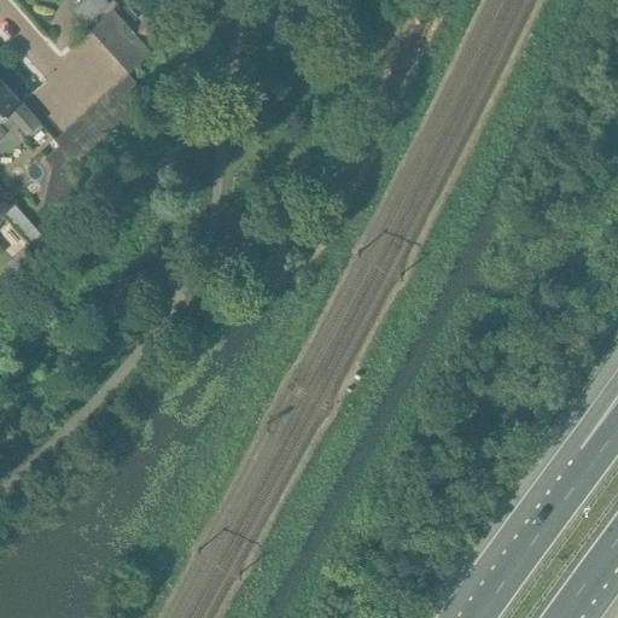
[(105,0),(79,0),(69,9),(85,27),(109,4),(105,0)]
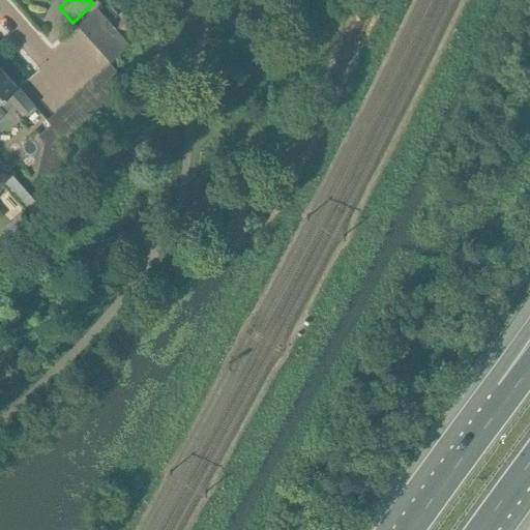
[(85,35),(86,34),(106,17),(97,7),(77,26),(85,35)]
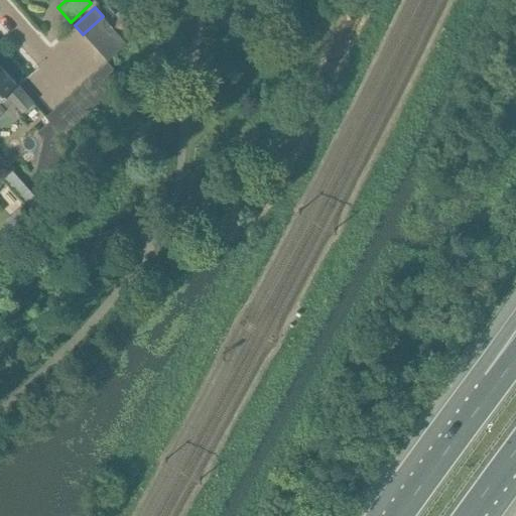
[(84,33),(83,34),(91,42),(102,33),(111,25),(103,16),(84,33)]
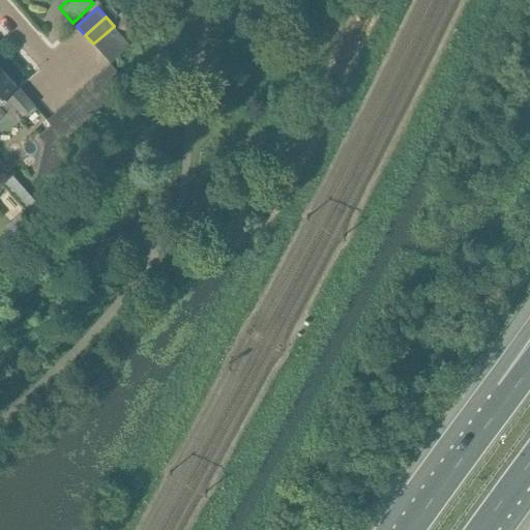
[(101,53),(122,35),(114,26),(105,34),(93,43),(101,53)]
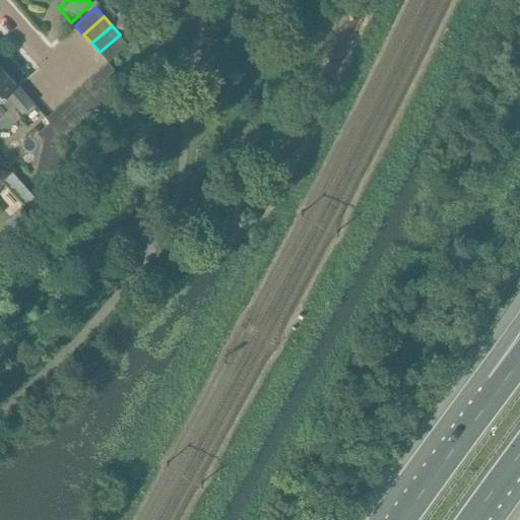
[(120,35),(100,52),(108,61),(128,43),(120,35)]
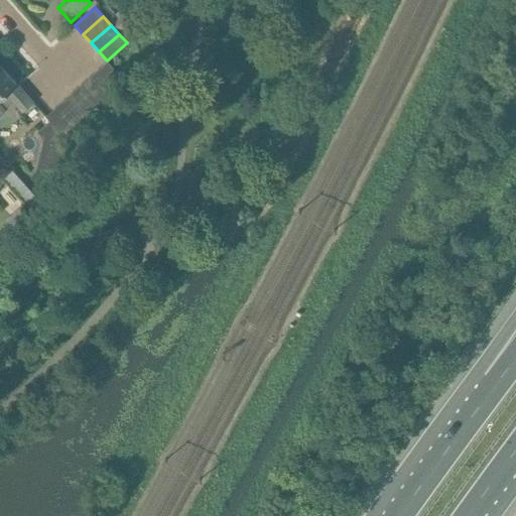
[(98,69),(115,90),(124,82),(107,60),(98,69)]
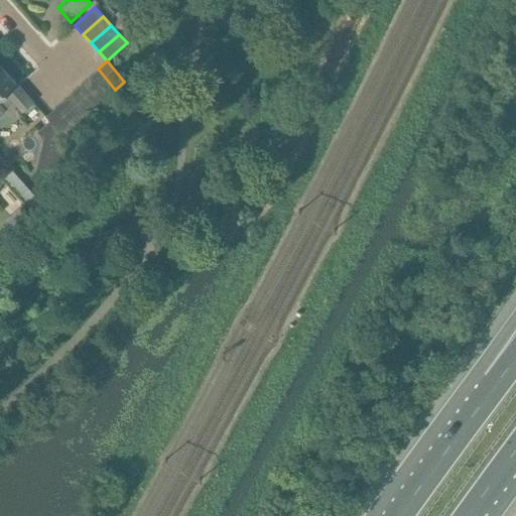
[(0,115),(5,111),(13,104),(5,94),(16,85),(16,84),(0,66),(0,115)]
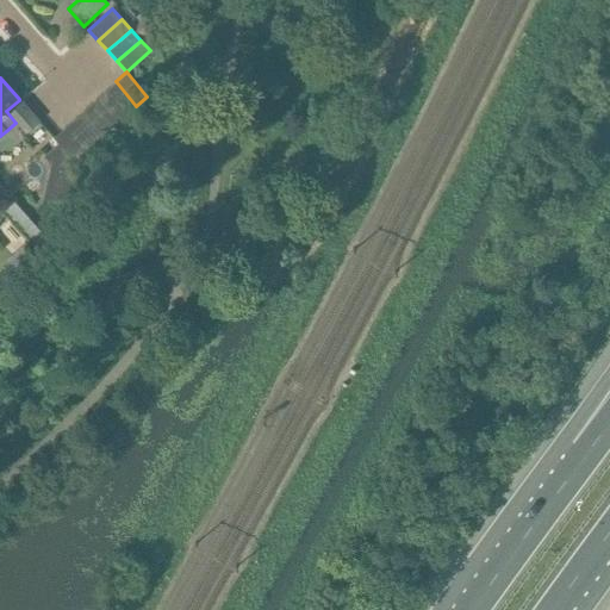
[(105,91),(126,114),(136,106),(116,81),(105,91)]
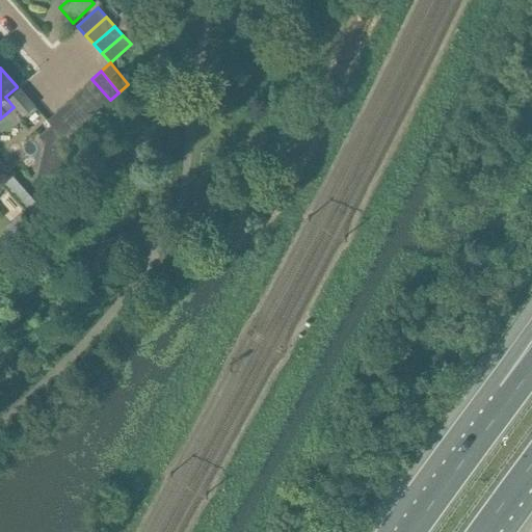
[(110,100),(91,79),(82,87),(101,108),(110,100)]
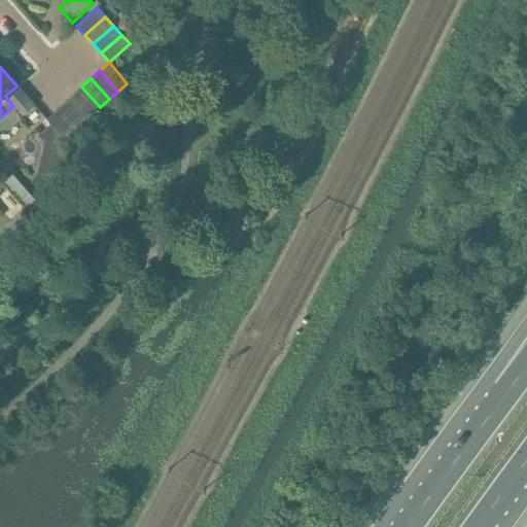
[(72,94),(91,115),(100,107),(81,86),(72,94)]
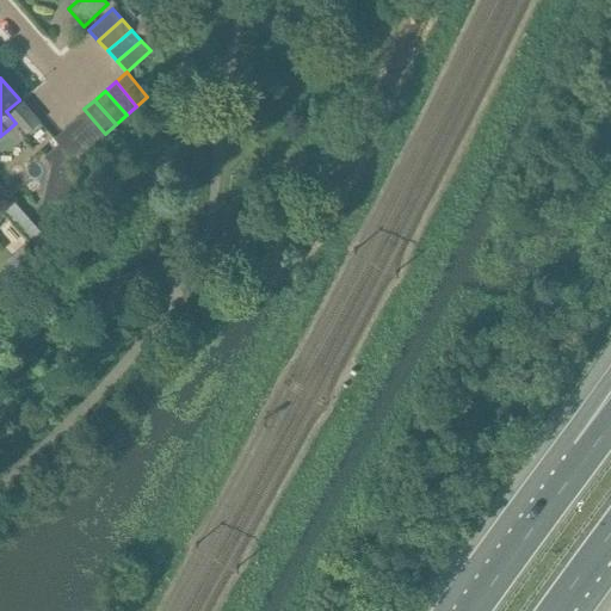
[(74,118),(96,143),(105,134),(84,109),(74,118)]
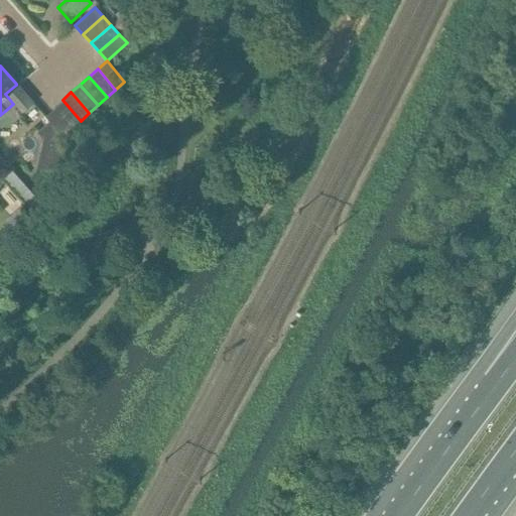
[(53,108),(72,128),(81,121),(62,100),(53,108)]
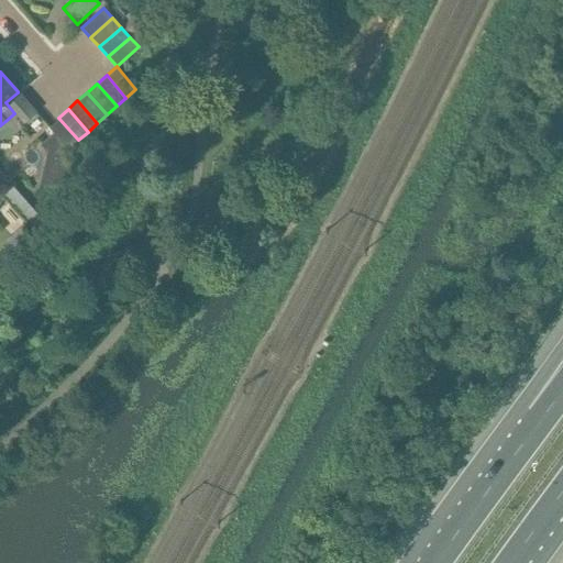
[(78,140),(58,118),(48,127),(54,132),(68,148),(78,140)]
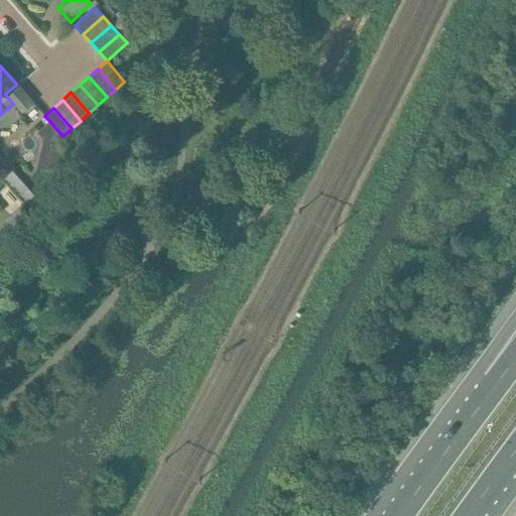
[(43,139),(35,168),(55,172),(63,137),(62,136),(49,121),(36,132),(43,139)]
